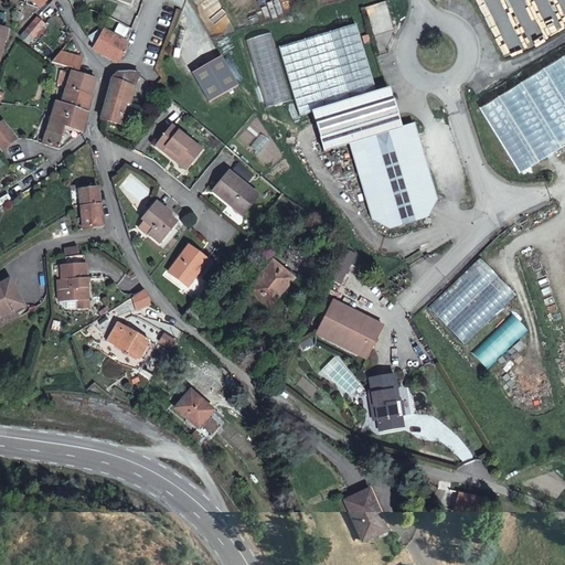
[(28,0),(39,10),(46,0),(28,0)]
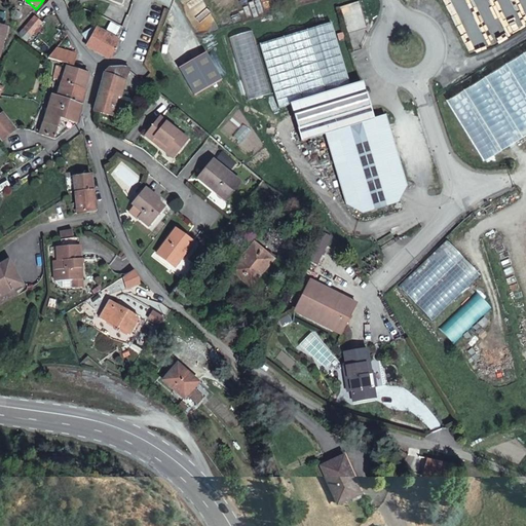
[(34,19),(41,26),(43,23),(35,16),(34,19)]
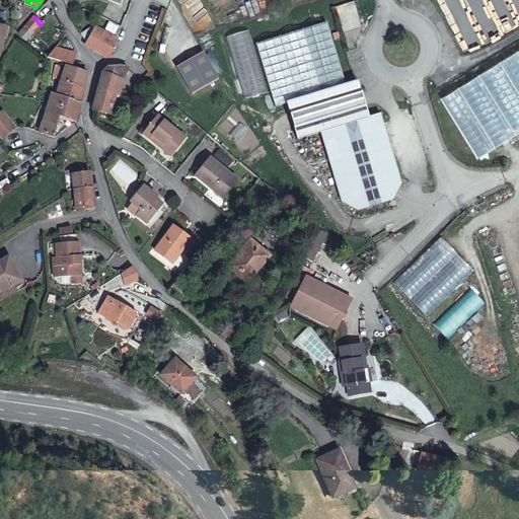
[(27,25),(20,36),(26,42),(41,25),(33,18),(27,25)]
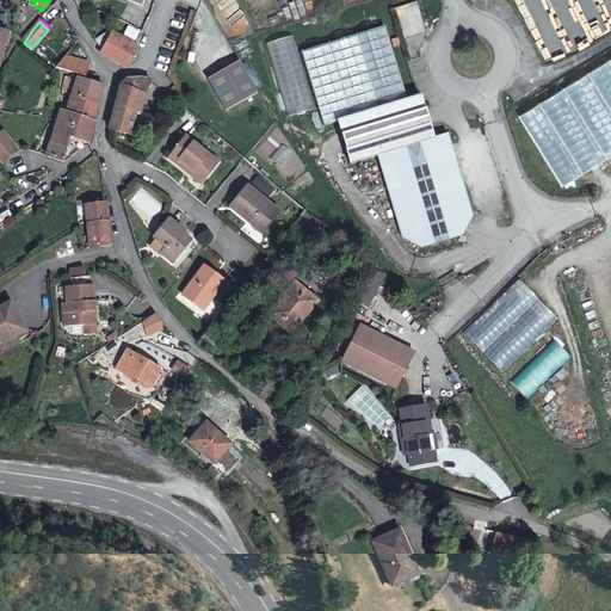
[(139,47),(137,47),(131,44),(139,29),(128,24),(121,38),(110,32),(102,51),(100,54),(128,67),(139,47)]
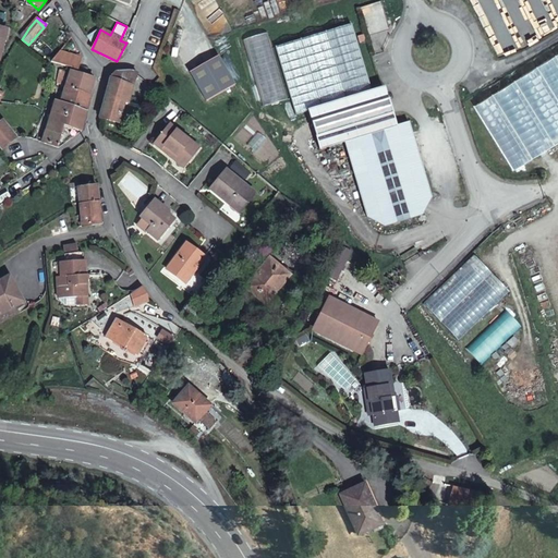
[(350,23),(274,45),(294,113),(306,109),(371,91),(350,23)]
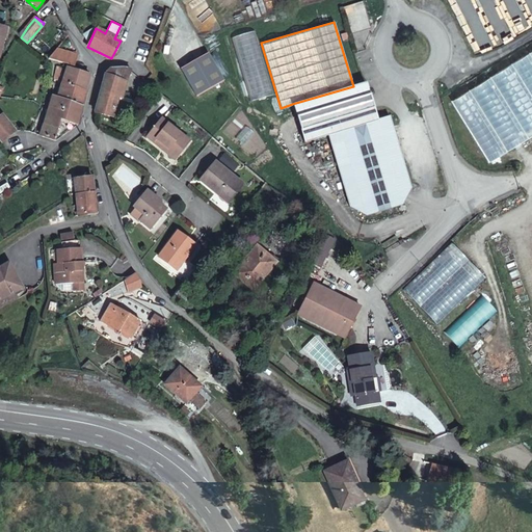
[(57,49),(48,58),(74,65),(78,55),(77,54),(57,49)]
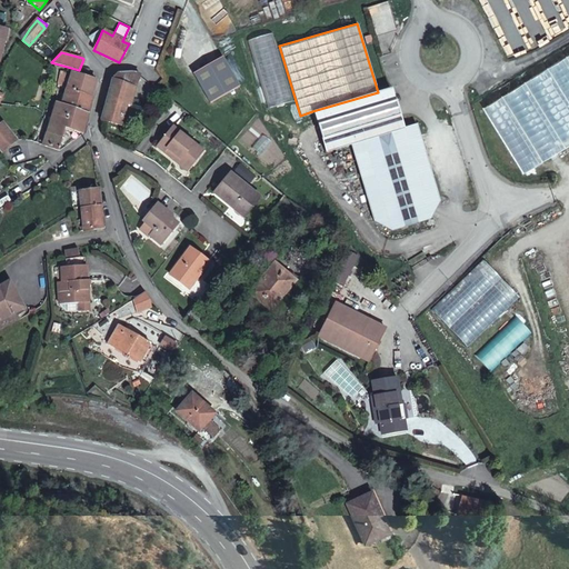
[(209,105),(239,88),(222,58),(193,75),(209,105)]
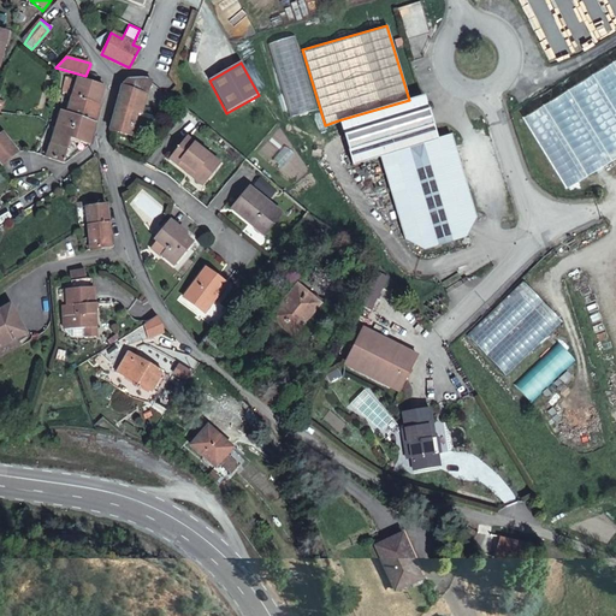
[(615,77),(610,69),(562,99),(602,165),(615,155),(615,77)]
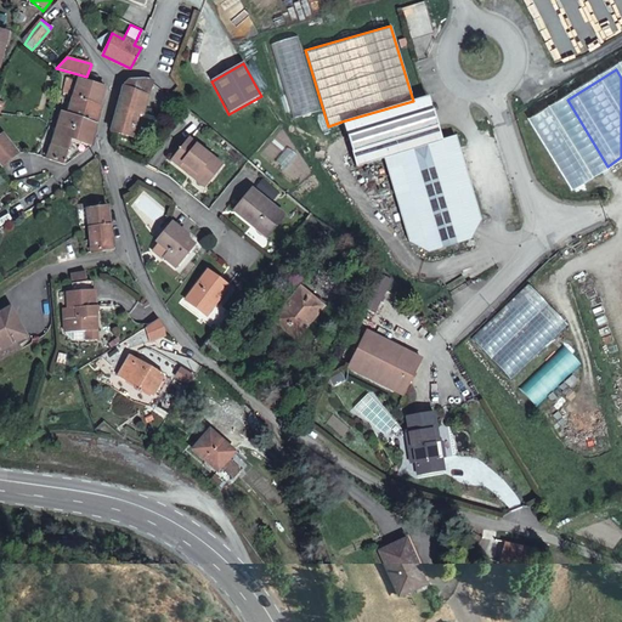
[(71,80),(66,80),(63,94),(73,96),(78,80),(72,78),(71,80)]
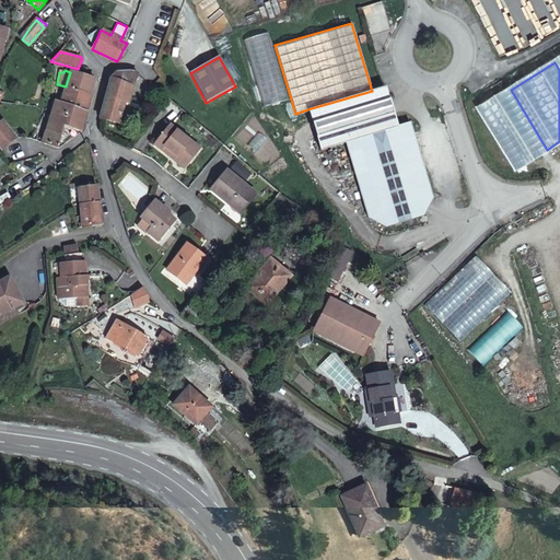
[(71,71),(70,72),(66,86),(66,88),(91,96),(95,79),(94,79),(88,77),(71,71)]
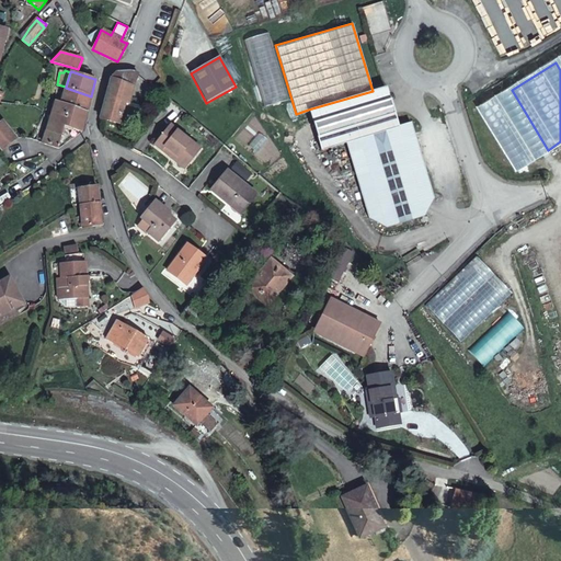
[(135,86),(139,76),(135,73),(130,72),(127,72),(123,72),(117,72),(111,79),(100,117),(119,123),(125,104),(127,104),(135,86)]
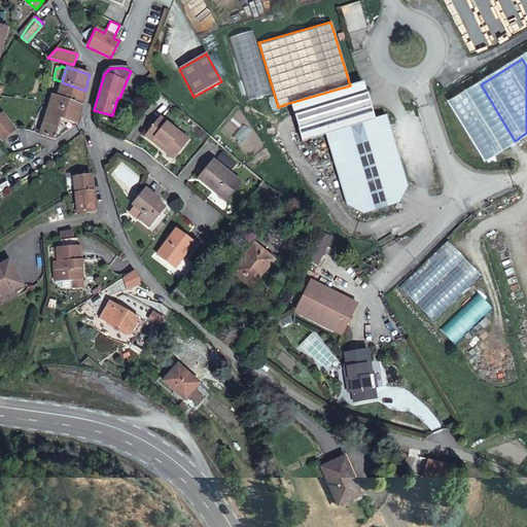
[(350,85),(289,103),(301,140),(324,132),(346,204),(361,212),(397,202),(406,185),(384,114),(373,118),(361,81),(350,85)]
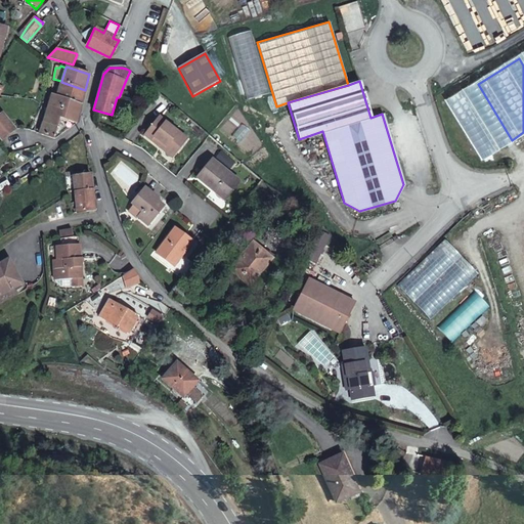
[(61,82),(57,95),(56,96),(81,105),(85,90),(61,82)]
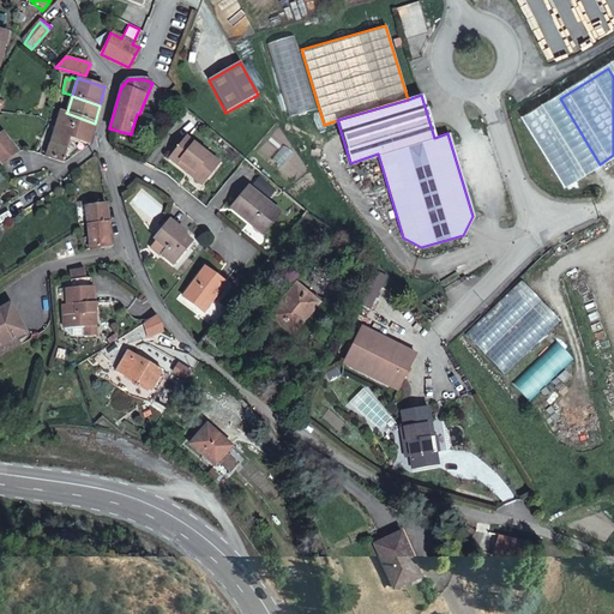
[(548,106),(525,120),(557,170),(579,156),(548,106)]
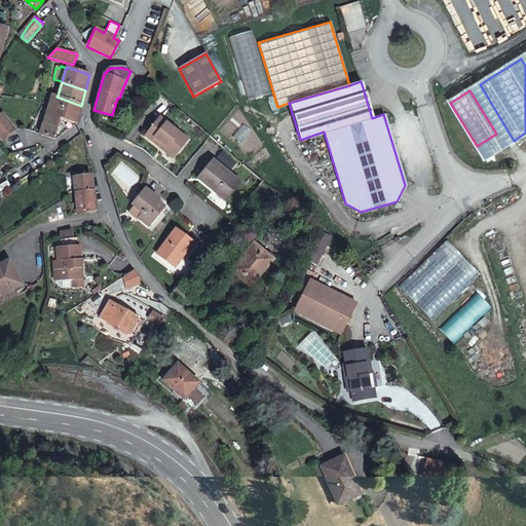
[(53,140),(58,125),(60,118),(62,119),(77,123),(81,106),(57,97),(58,96),(52,94),(46,111),(42,125),(40,133),(53,140)]
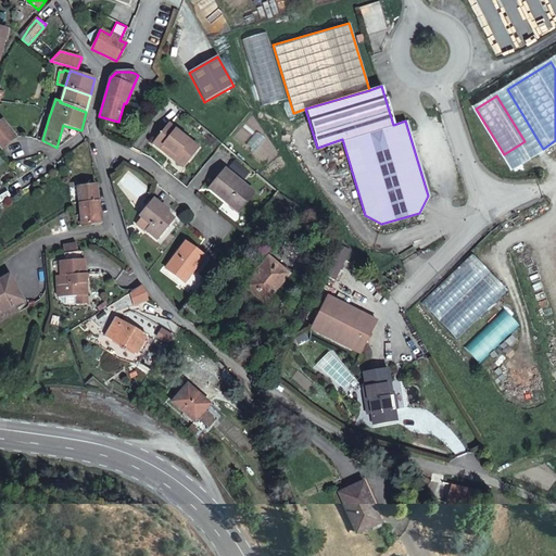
[(15,138),(2,121),(0,122),(0,143),(2,148),(15,138)]
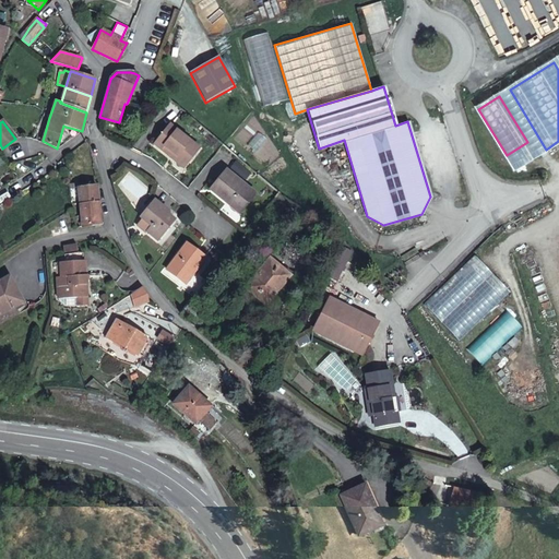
[(174,155),(187,166),(200,149),(170,125),(155,145),(170,157),(174,155)]
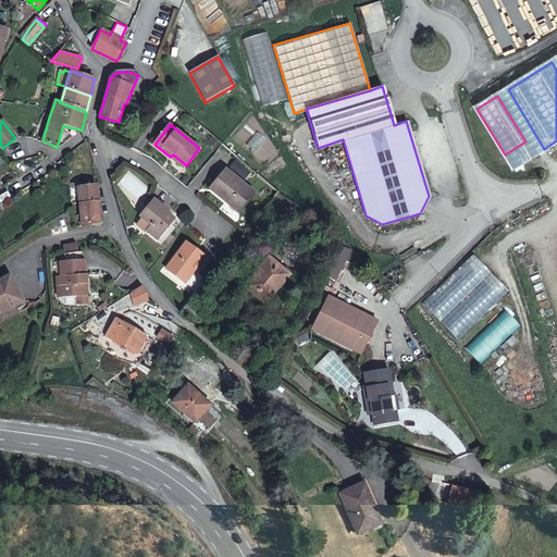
[(184,168),(186,165),(173,155),(170,157),(184,168)]
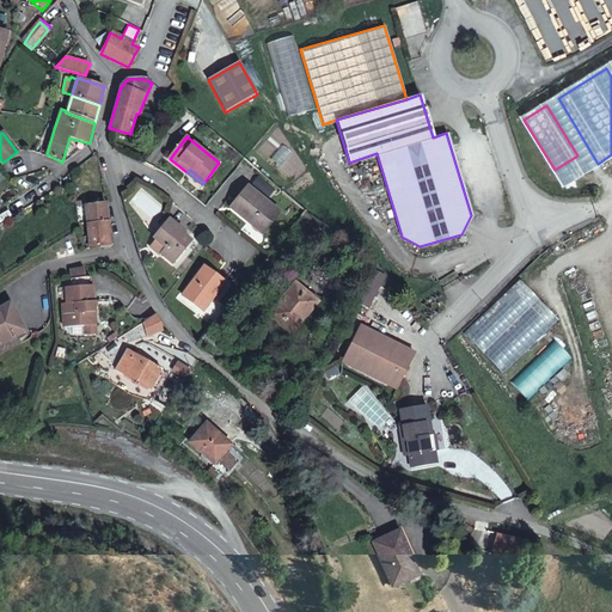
[(250,219),(264,231),(279,213),(248,187),(231,207),(248,221),(250,219)]
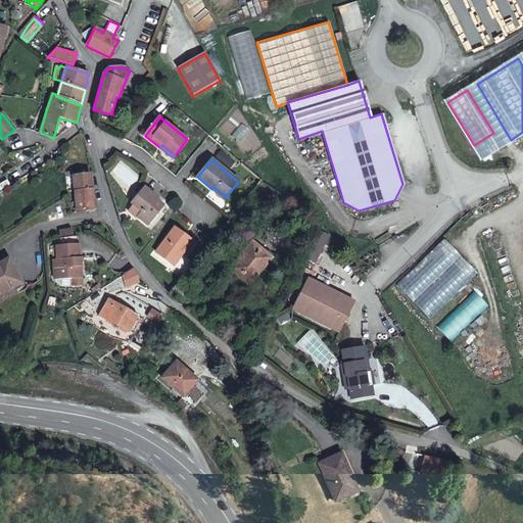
[(95,210),(91,174),(74,176),(78,214),(95,210)]
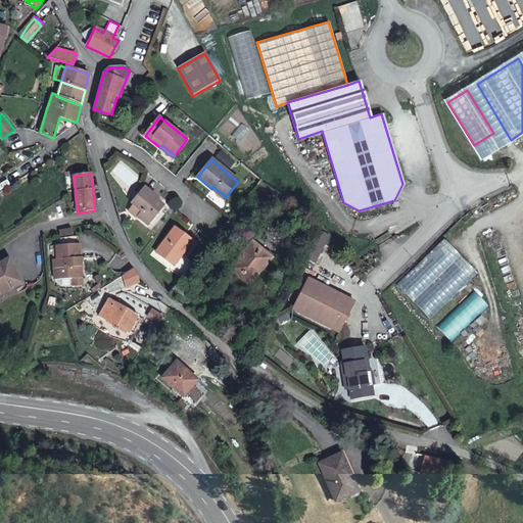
[(266,188),(259,183),(251,192),(257,197),(266,188)]
